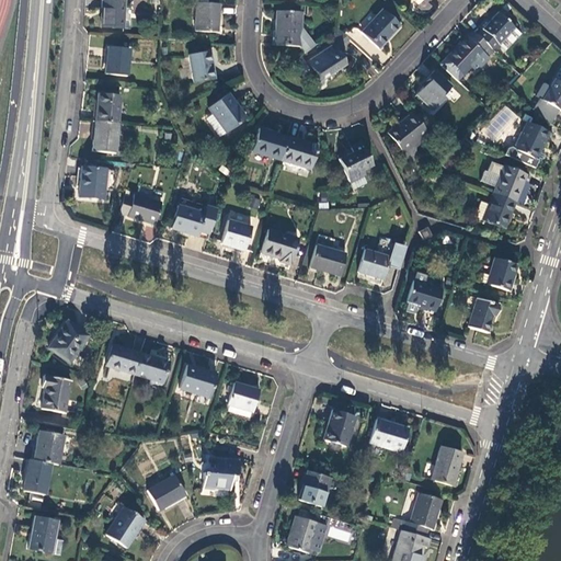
[(101,0),(101,27),(122,29),(123,0),(101,0)]
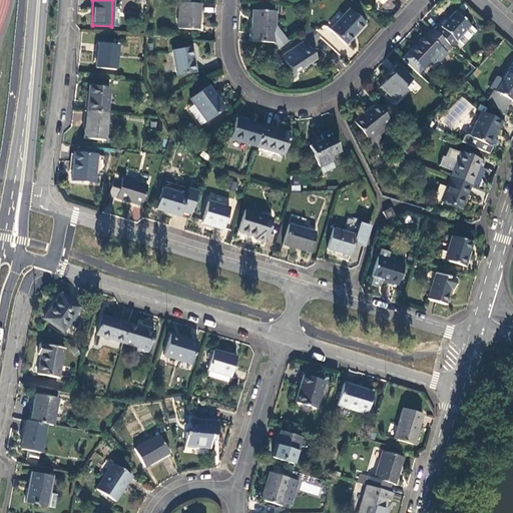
[(179,3),(177,29),(197,30),(199,4),(179,3)]
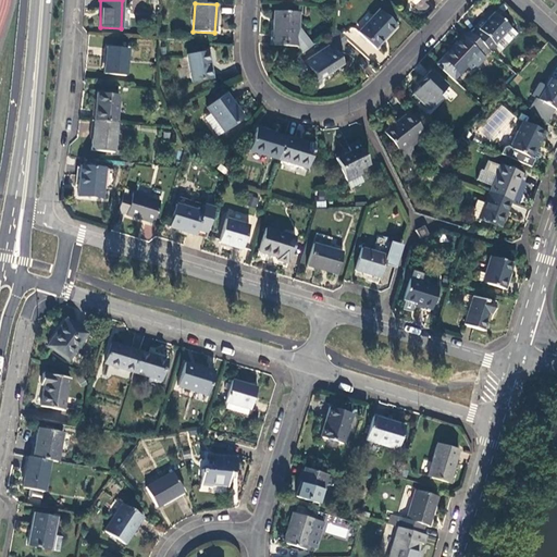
[(379,10),(358,33),(374,49),(396,26),(379,10)]
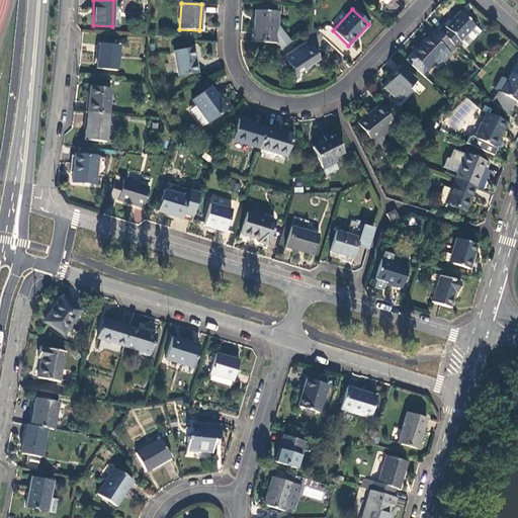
[(462,9),(459,12),(467,20),(471,16),(462,9)]
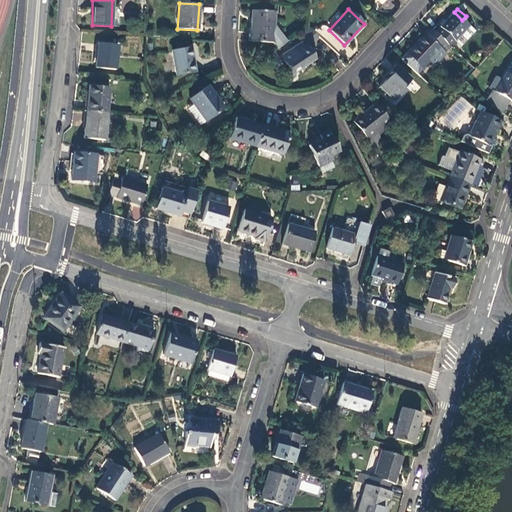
[(250,42),(273,43),(277,49),(287,42),(274,26),(275,12),(252,11),(250,42)]
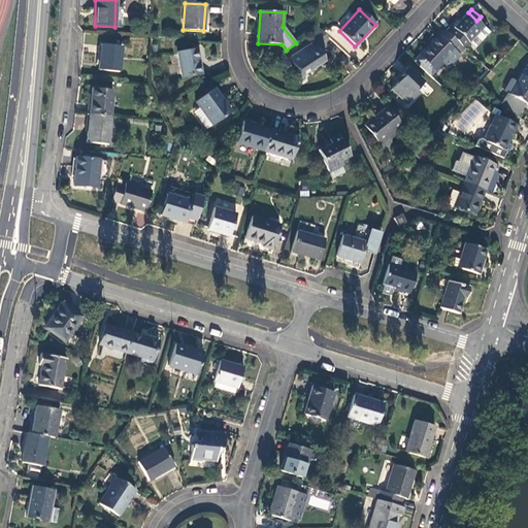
[(449,35),(463,48),(469,42),(469,43),(484,27),(476,21),(468,12),(467,11),(459,21),(456,18),(450,25),(454,29),(449,35)]
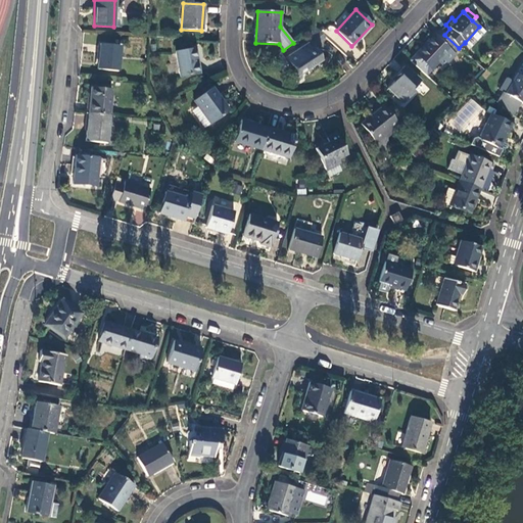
[(314,27),(305,34),(311,42),(312,44),(323,35),(314,27)]
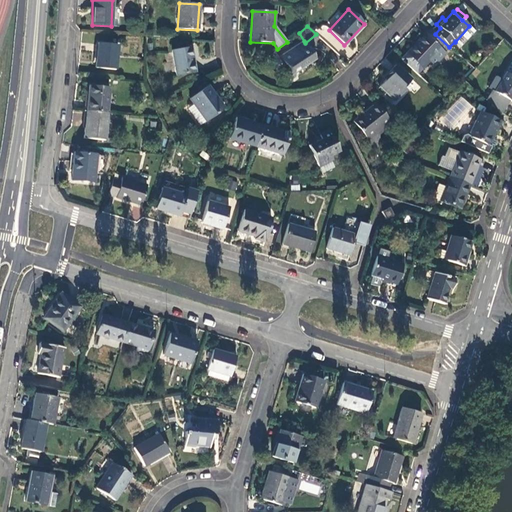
[(475,31),(469,26),(455,42),(460,47),(475,31)]
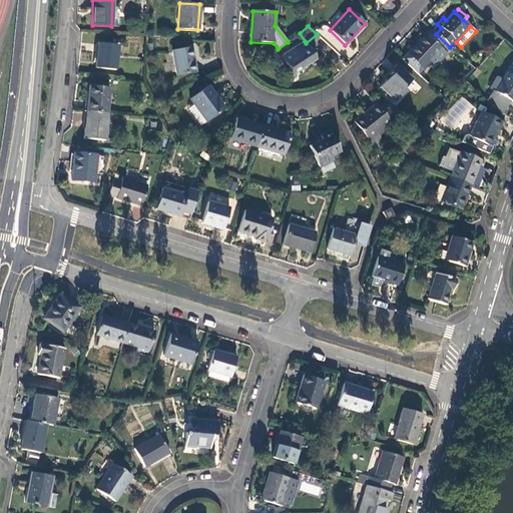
[(426,34),(402,60),(418,74),(430,62),(435,67),(447,54),(445,52),(450,47),(436,34),(431,30),(426,35),(426,34)]
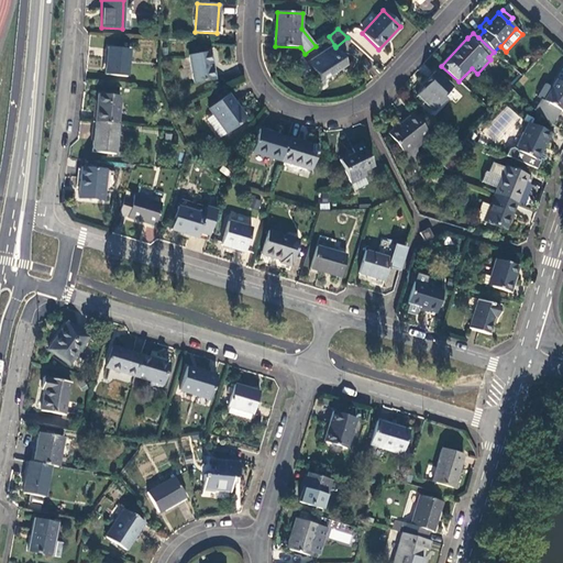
[(321,89),(326,86),(322,81),(348,65),(335,47),(334,45),(307,64),(316,77),(315,78),(321,89)]
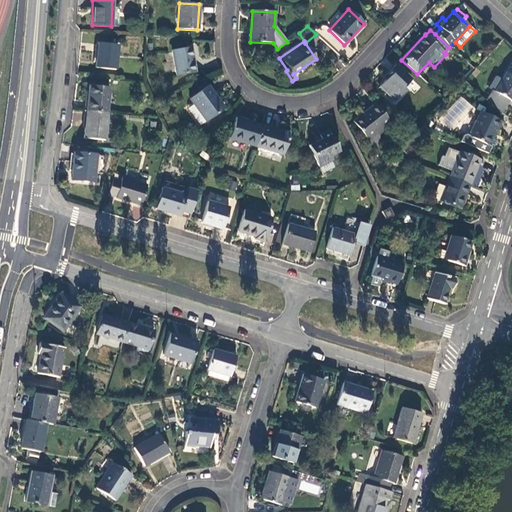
[(98,43),(96,68),(115,70),(118,45),(98,43)]
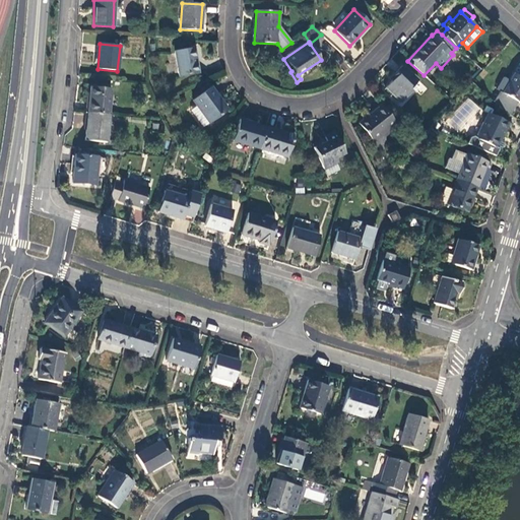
[(179,77),(198,74),(194,49),(175,52),(179,77)]
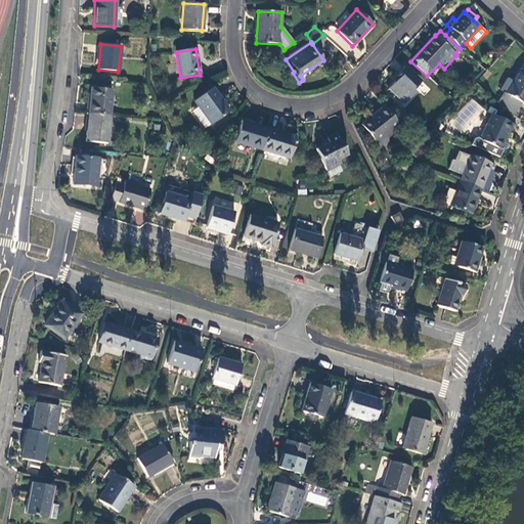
[(396,81),(388,90),(403,104),(417,90),(415,88),(422,81),(406,67),(394,79),(396,81)]
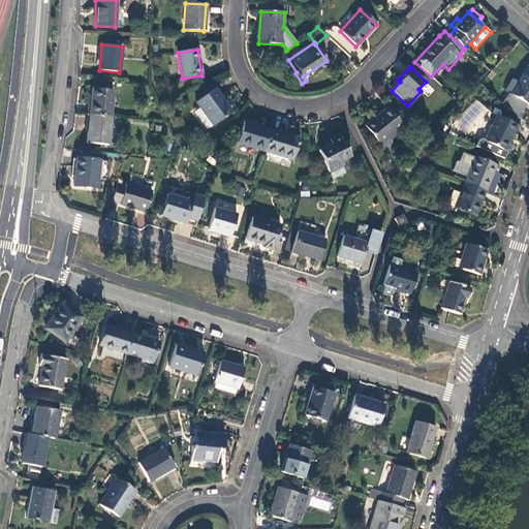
[(517,117),(519,118),(526,104),(528,105),(528,102),(528,79),(523,75),(519,83),(511,95),(514,97),(507,109),(517,117)]
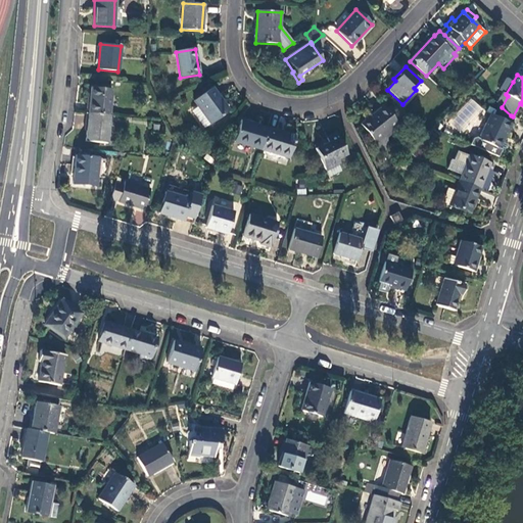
[(506,94),(513,82),(507,79),(505,80),(498,90),(505,94),(506,94)]
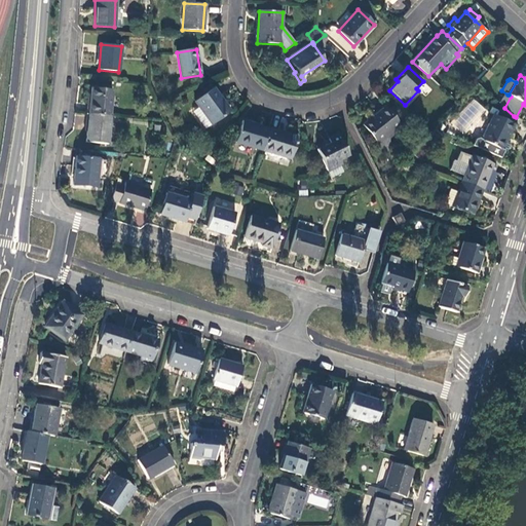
[(88,114),(110,116),(112,90),(90,88),(88,114)]
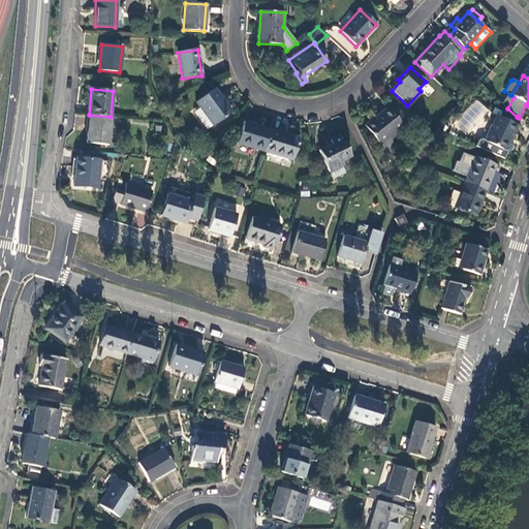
[(195,102),(199,109),(212,126),(231,113),(214,89),(195,102)]
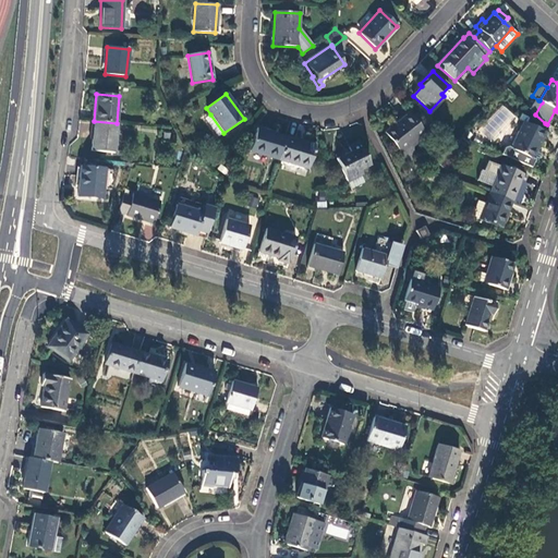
[(532,111),(535,114),(542,102),(540,100),(538,100),(532,111)]
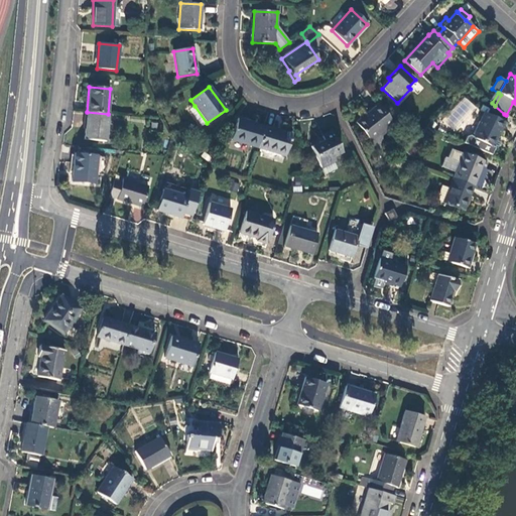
[(463,97),(442,120),(456,132),(476,109),(463,97)]
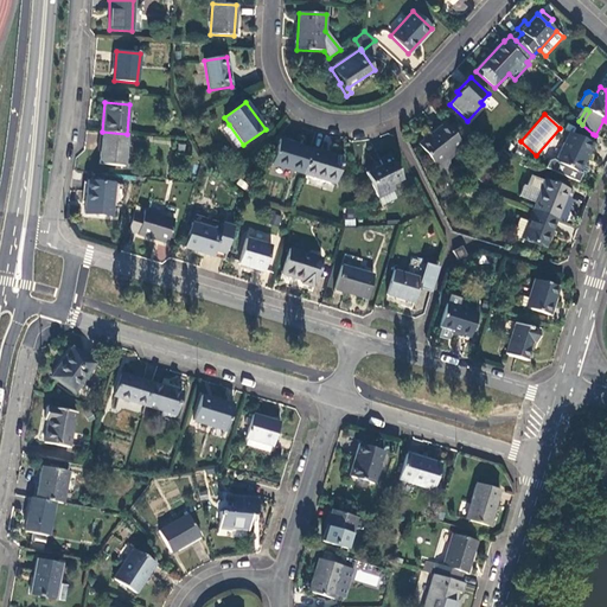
[(445,123),(428,136),(430,139),(420,147),(435,166),(462,146),(445,123)]
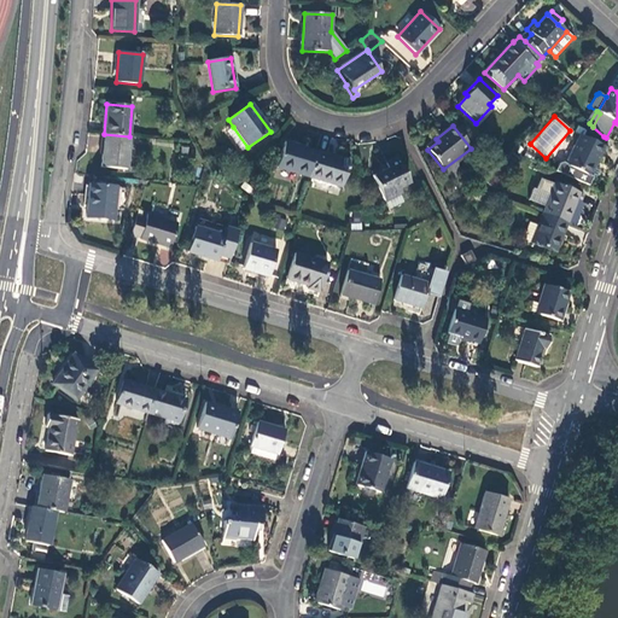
[(248,147),(233,127),(226,132),(242,152),(248,147)]
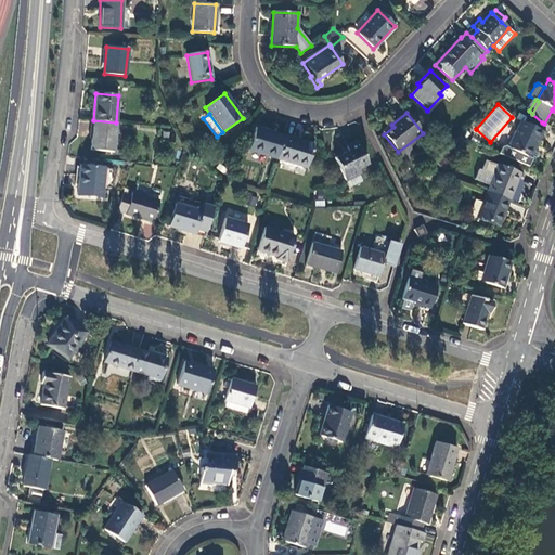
[(114,152),(116,123),(93,120),(91,150),(114,152)]
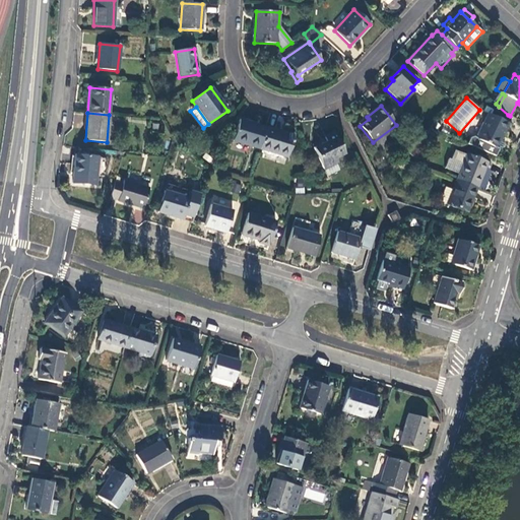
[(499,148),(496,147),(508,123),(489,113),(476,137),(473,136),(470,137),(467,143),(495,155),(499,148)]
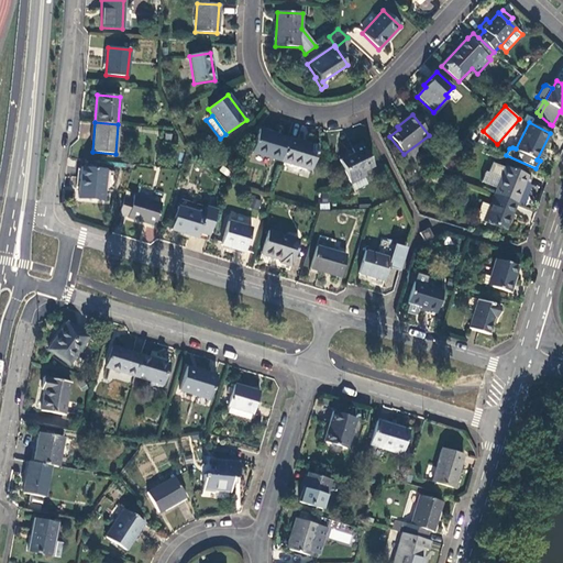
[(399,129),(397,127),(388,134),(389,136),(399,129)]
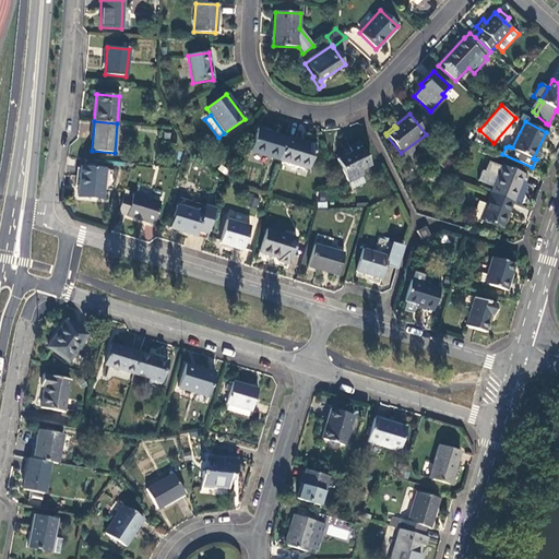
[(280,161),(286,138),(258,128),(250,152),(280,161)]
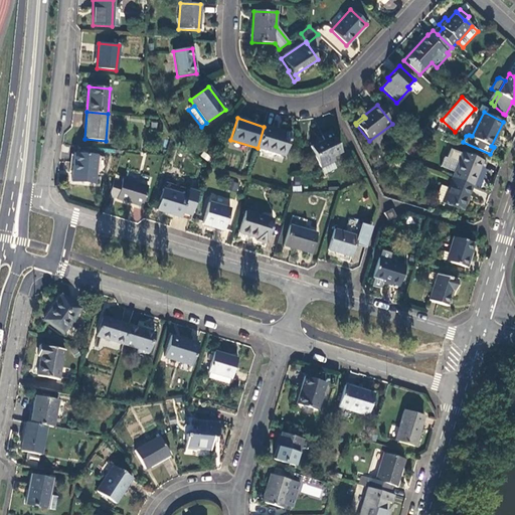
[(393,126),(392,124),(369,141),(376,150),(384,143),(379,137),(393,126)]
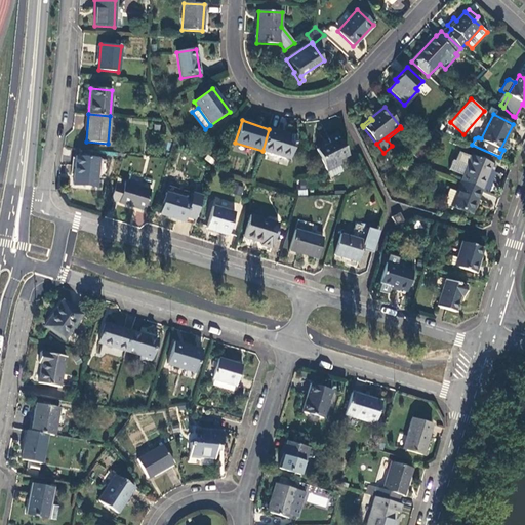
[(296,137),(269,129),(263,151),(289,159),(296,137)]
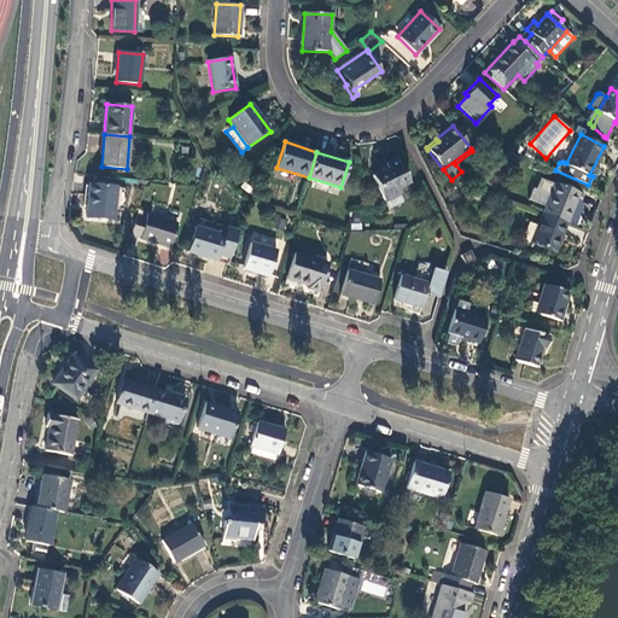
[(385,202),(401,193),(400,188),(410,184),(397,158),(386,164),(389,168),(372,176),(385,202)]
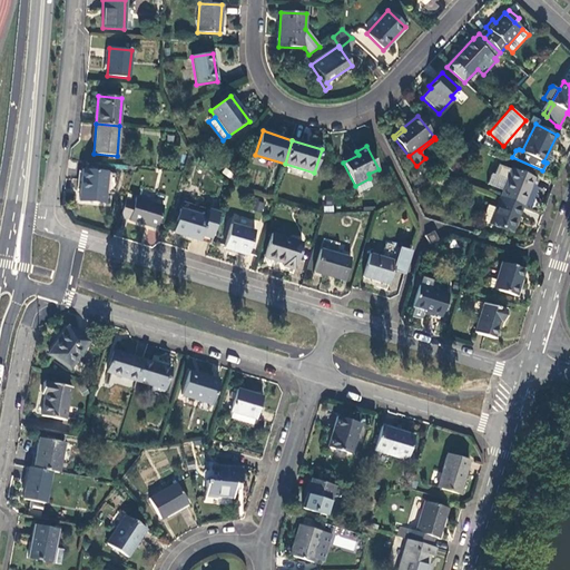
[(498,165),(494,175),(507,180),(511,169),(498,165)]
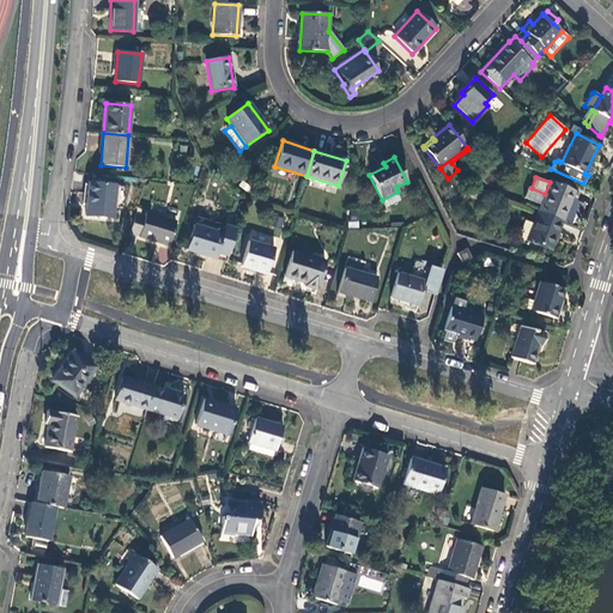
[(541,202),(538,211),(563,220),(571,224),(580,202),(576,201),(580,194),(574,192),(575,190),(551,181),(550,182),(545,194),(532,188),(528,187),(525,198),(539,204),(541,202)]
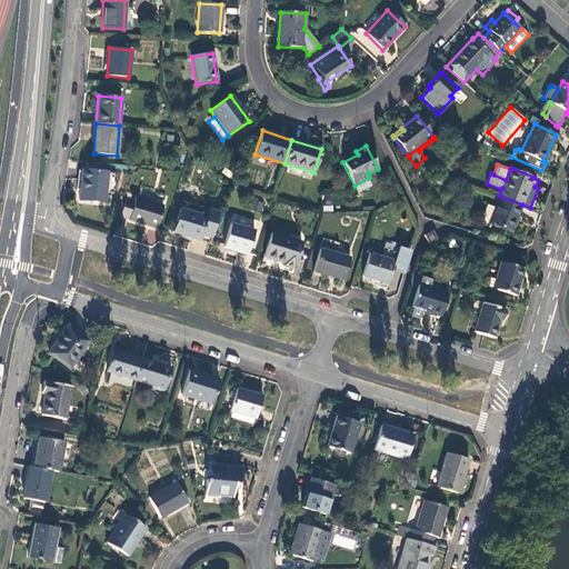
[(82,170),(80,201),(105,202),(106,195),(109,196),(109,192),(115,192),(116,172),(107,172),(107,171),(82,170)]
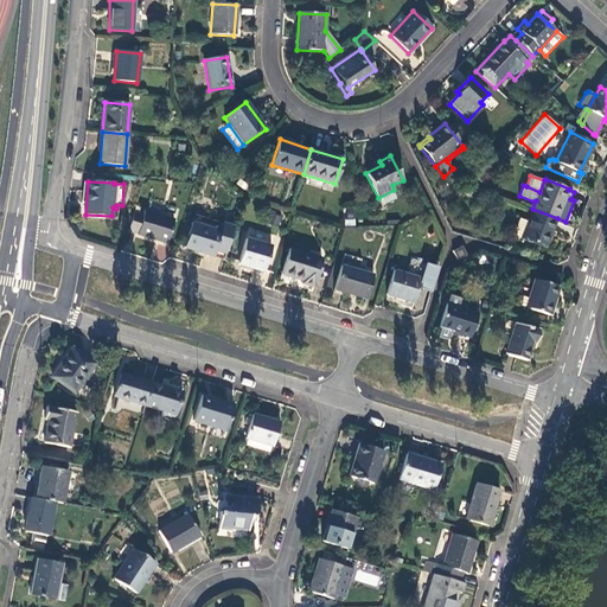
[(557,218),(532,209),(528,222),(521,238),(545,248),(557,218)]
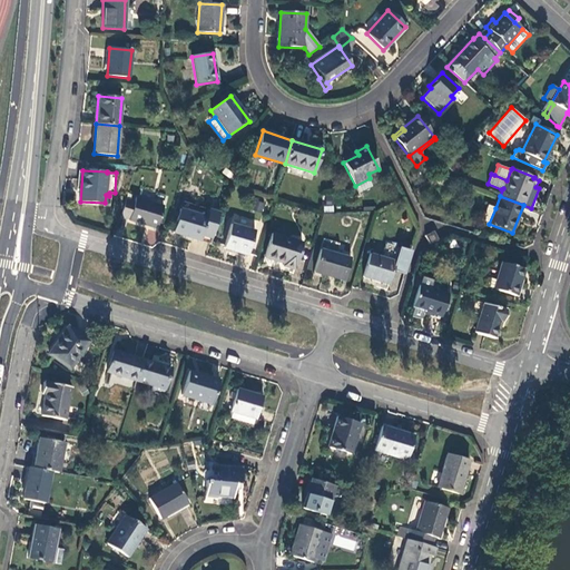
[(135,202),(126,199),(120,217),(157,228),(164,206),(136,198),(135,202)]
